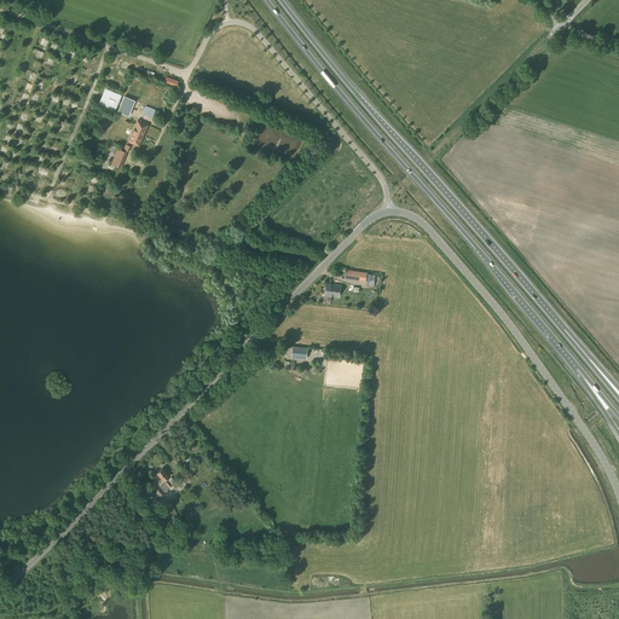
[(177,87),(179,81),(175,80),(166,76),(165,82),(177,87)]
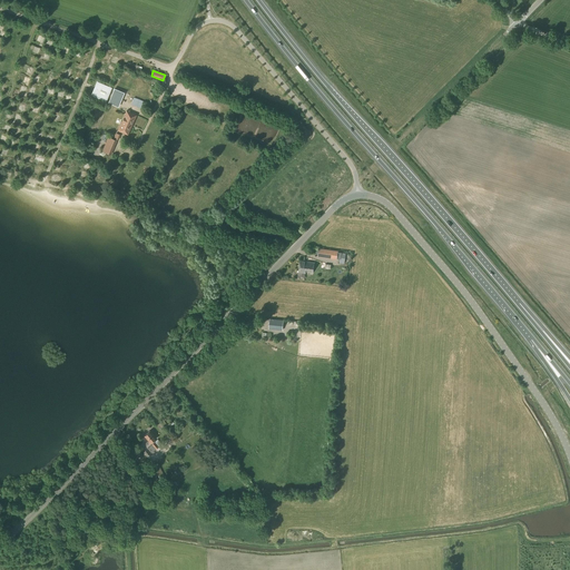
[(106,102),(112,88),(97,81),(90,96),(106,102)]
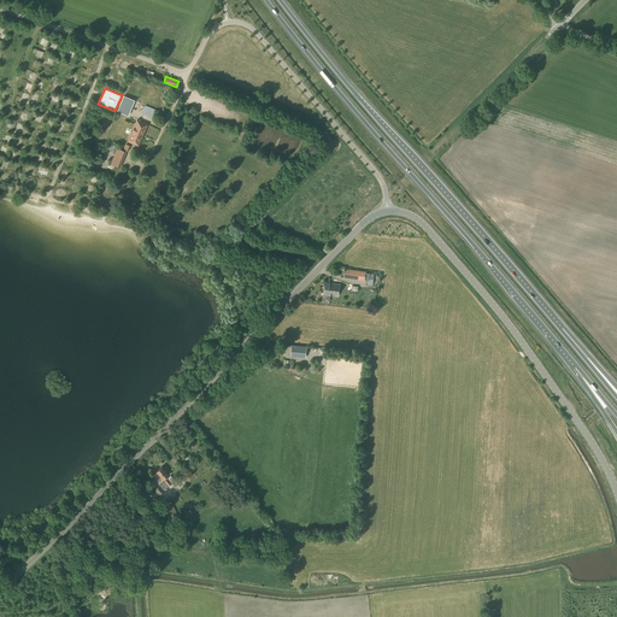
[(124,97),(117,112),(127,116),(133,100),(124,97)]
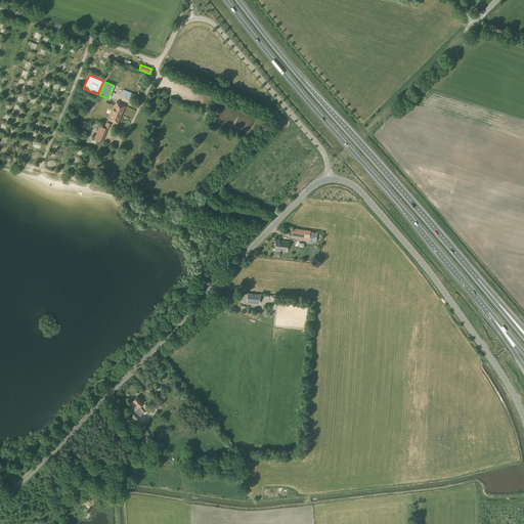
[(118,124),(125,106),(117,102),(112,112),(111,112),(110,115),(111,115),(108,120),(118,124)]
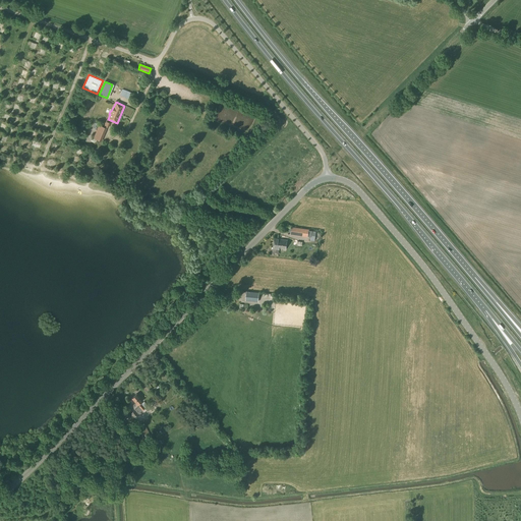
[(108,128),(110,123),(106,121),(104,126),(104,127),(103,127),(99,125),(93,138),(101,142),(106,131),(107,128),(106,128),(106,127),(108,128)]
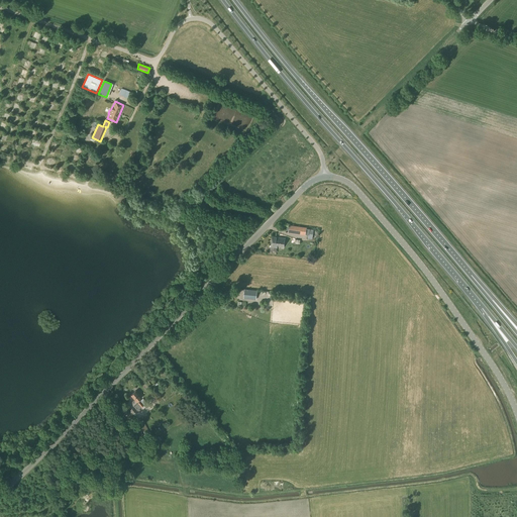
[(312,239),(313,234),(314,230),(310,229),(307,228),(307,227),(289,225),(288,232),(306,235),(308,235),(308,237),(307,237),(307,238),(312,239)]
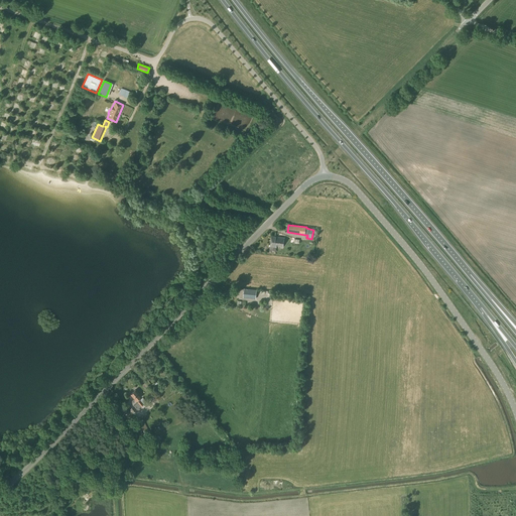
[(277,237),(271,236),(270,247),(276,247),(276,246),(283,247),(284,238),(277,237)]
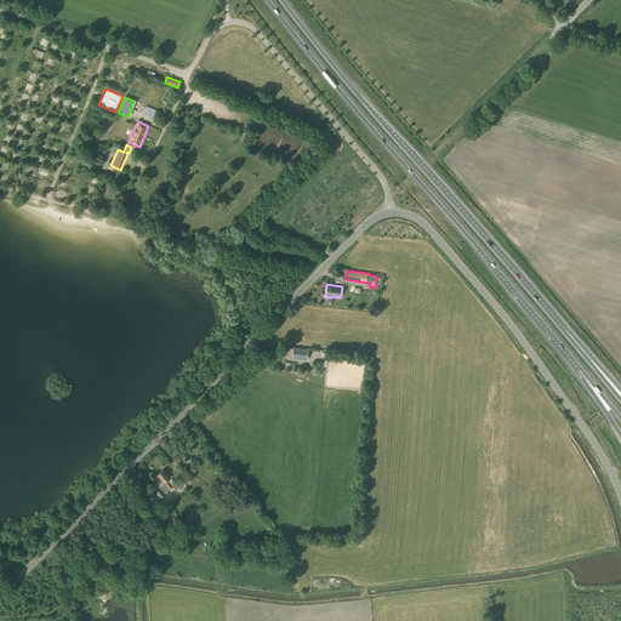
[(308,359),(309,349),(294,348),(294,358),(308,359)]
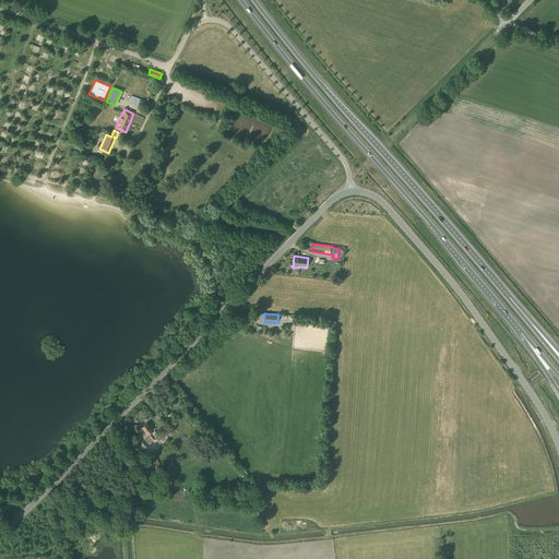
[(156,438),(151,431),(153,429),(147,421),(141,427),(146,435),(147,435),(149,437),(140,444),(143,449),(156,438)]
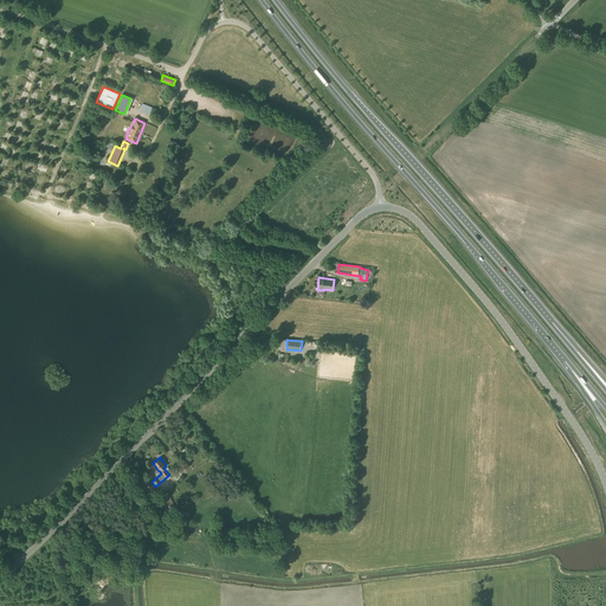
[(158,514),(147,495),(142,497),(154,516),(153,516),(165,533),(169,529),(160,513),(158,514)]
